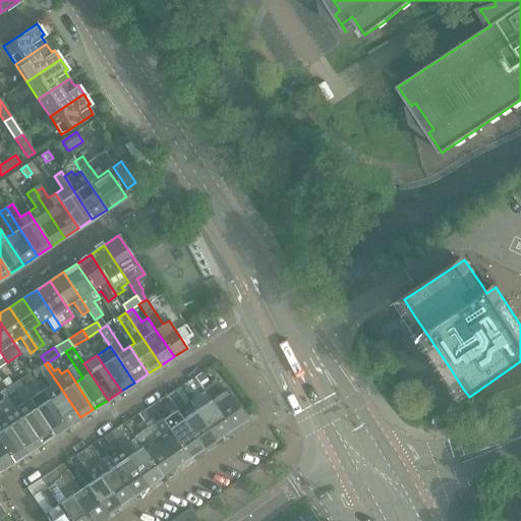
[(43,390),(67,426),(80,417),(45,364),(38,368),(50,386),(43,390)]
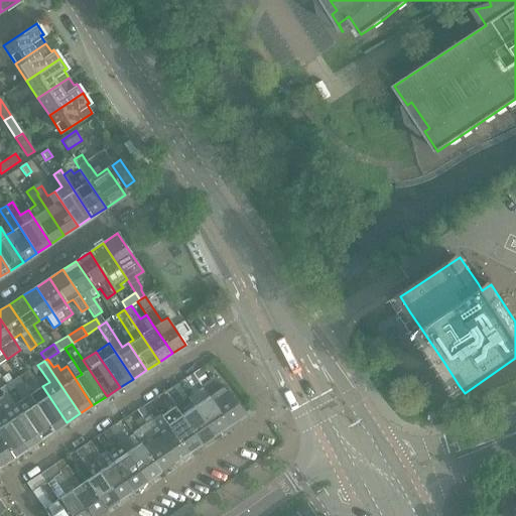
[(30,369),(17,377),(53,431),(67,422),(42,386),(30,369)]
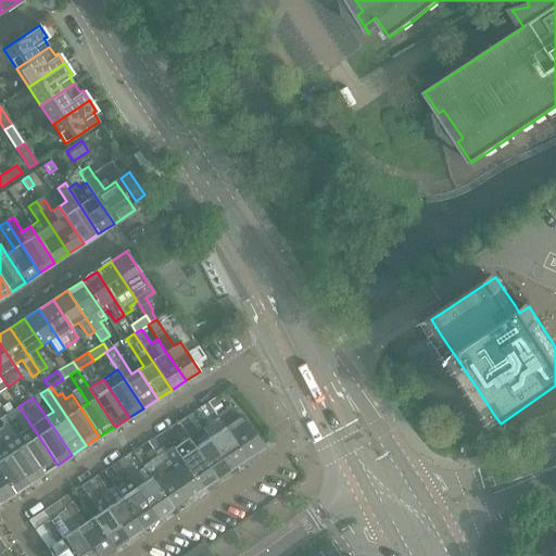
[(207,403),(245,457),(264,445),(240,417),(231,422),(215,397),(207,403)]
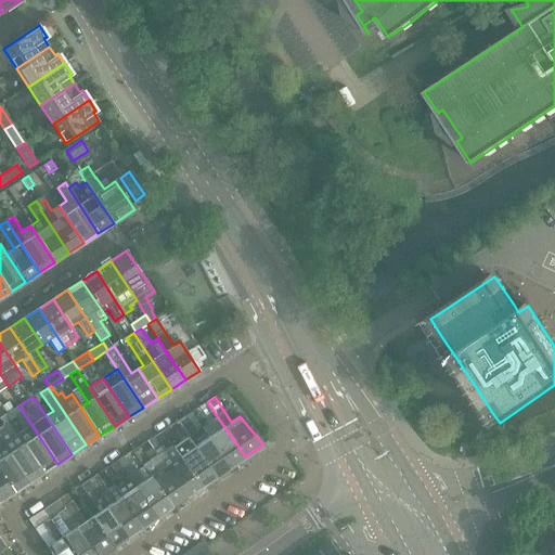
[(199,408),(216,431),(209,437),(231,466),(245,456),(207,402),(199,408)]
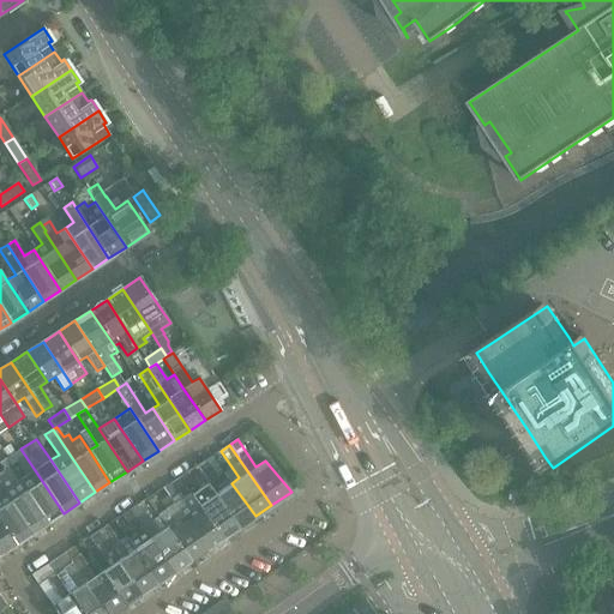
[(20,449),(12,455),(26,476),(20,480),(19,481),(48,523),(64,513),(20,449)]
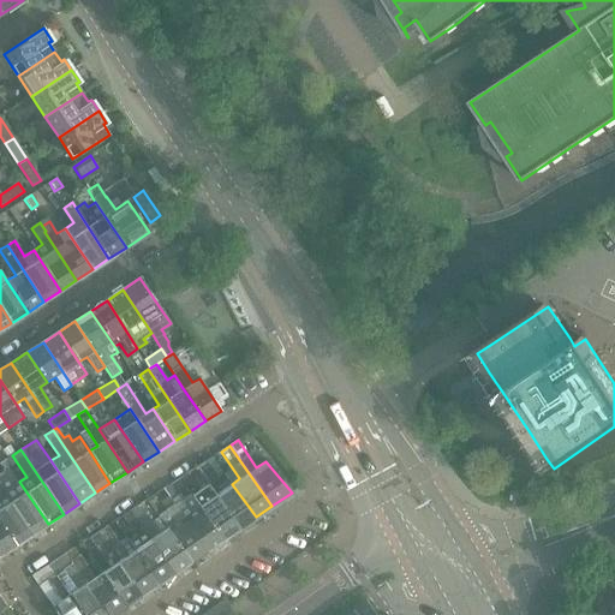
[(6,460),(0,464),(0,469),(0,470),(0,475),(0,485),(33,535),(48,524),(19,482),(21,481),(6,460)]
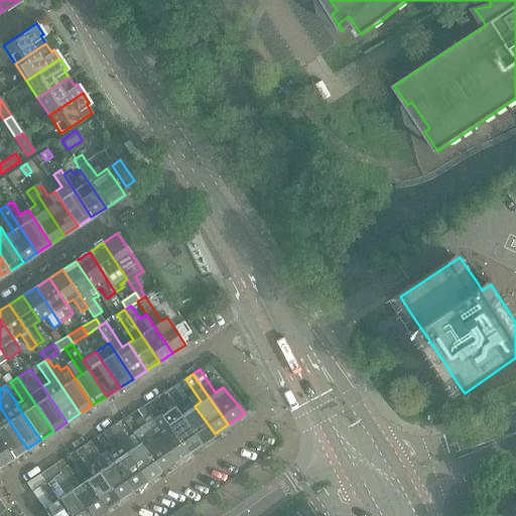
[(171,387),(164,392),(201,443),(215,433),(195,406),(187,411),(171,387)]
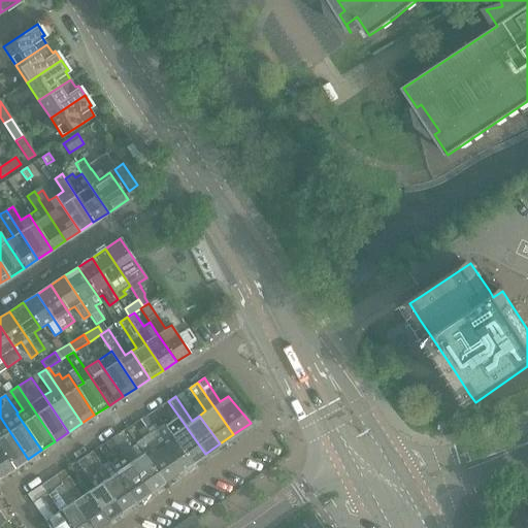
[(177,430),(171,434),(191,463),(205,454),(168,401),(162,405),(167,414),(177,430)]
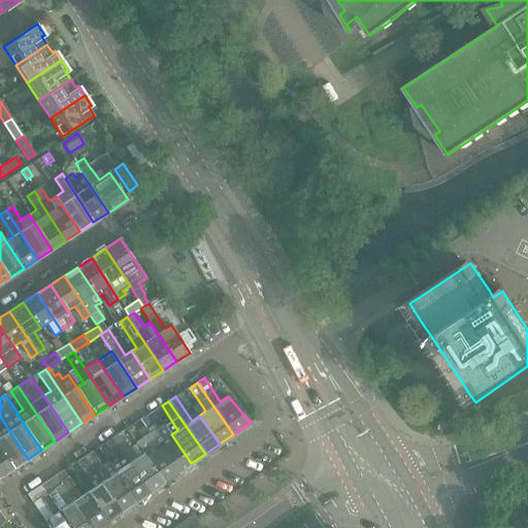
[(162,405),(155,410),(160,419),(167,414),(162,405)]
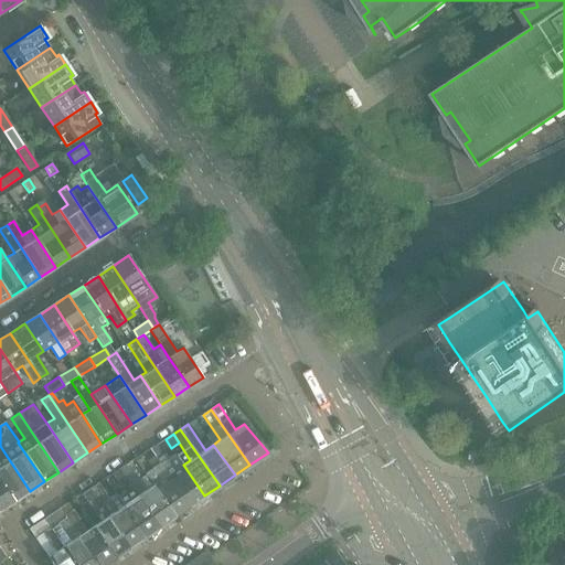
[(0,477),(16,500),(30,491),(0,446),(0,477)]
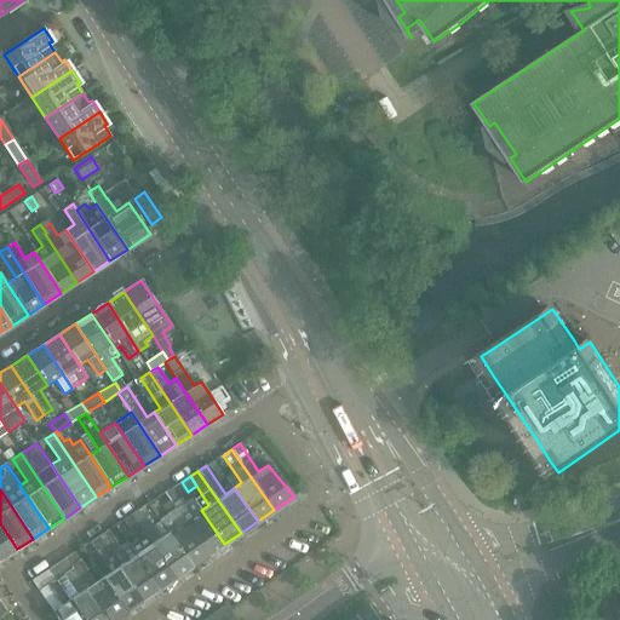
[(171,489),(165,493),(208,555),(224,544),(201,510),(199,511),(190,499),(184,503),(182,499),(179,500),(171,489)]
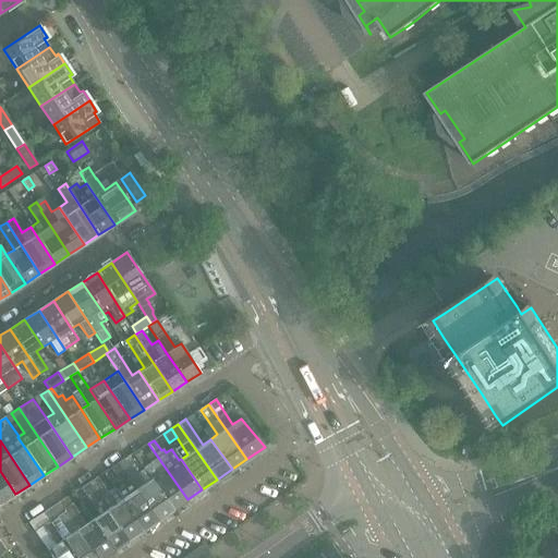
[(141,448),(152,464),(145,470),(172,509),(187,499),(148,444),(141,448)]
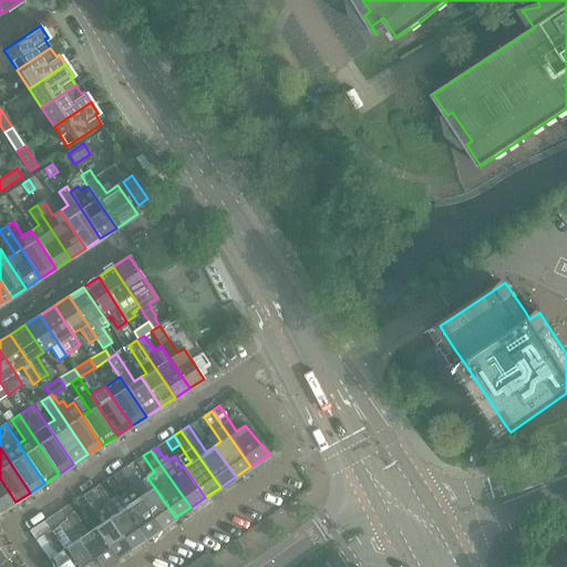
[(175,517),(147,477),(140,482),(129,465),(121,471),(161,528),(175,517)]
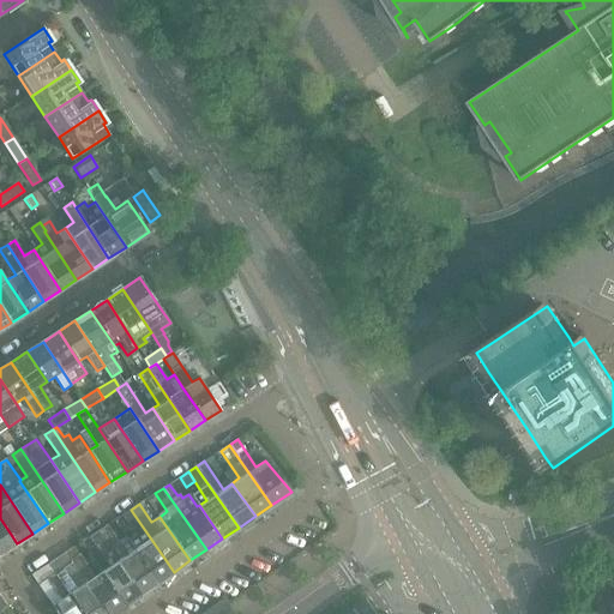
[(136,535),(128,541),(157,583),(174,572),(131,510),(122,516),(136,535)]
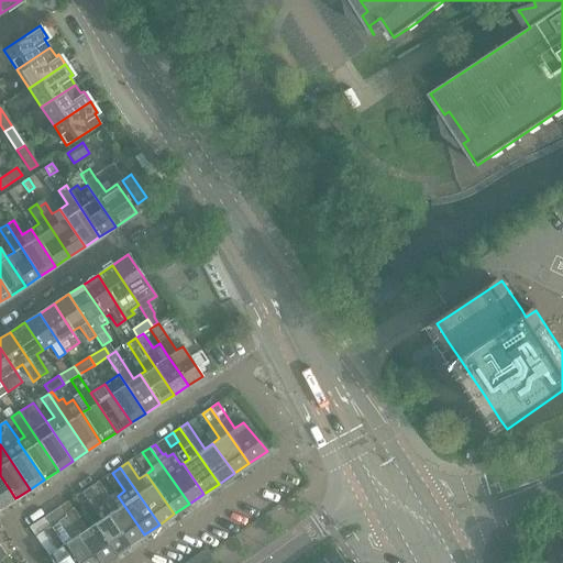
[(0,507),(1,508),(15,498),(0,475),(0,507)]
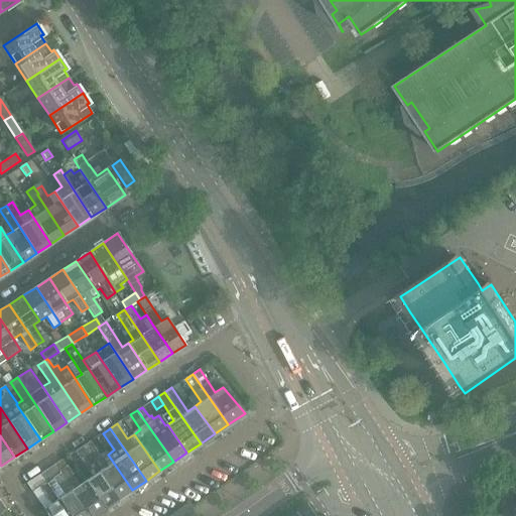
[(90,441),(82,446),(119,499),(132,490),(108,455),(107,455),(105,452),(99,456),(90,441)]
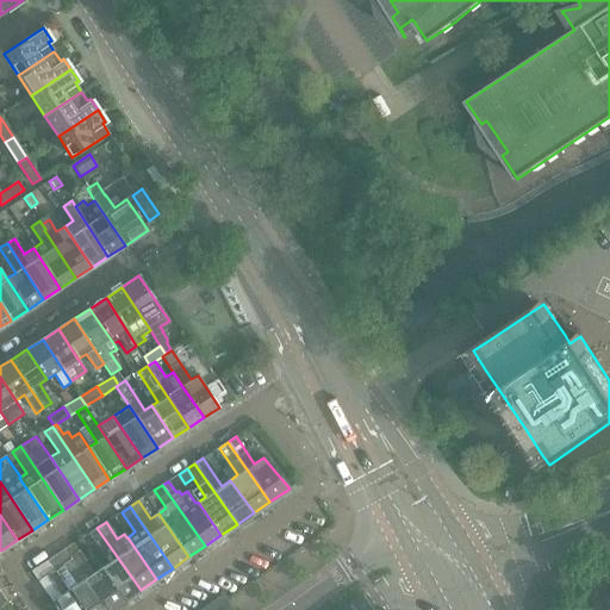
[(109,562),(101,568),(124,601),(141,590),(97,528),(88,534),(109,562)]
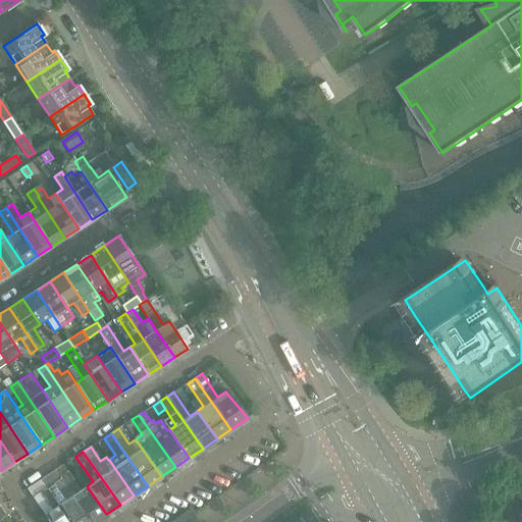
[(62,465),(55,470),(91,521),(94,521),(106,514),(87,486),(80,490),(62,465)]
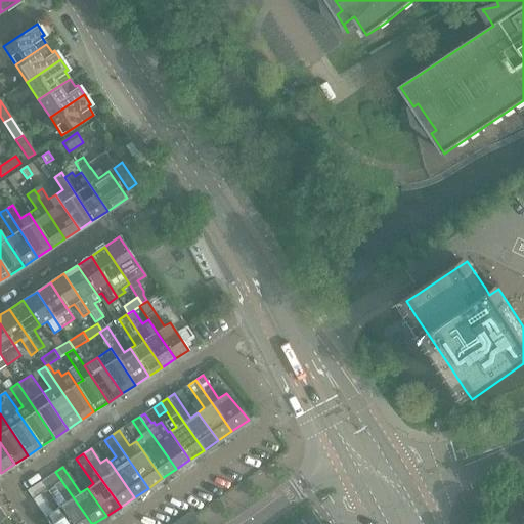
[(91,523),(55,472),(41,481),(71,523),(91,523)]
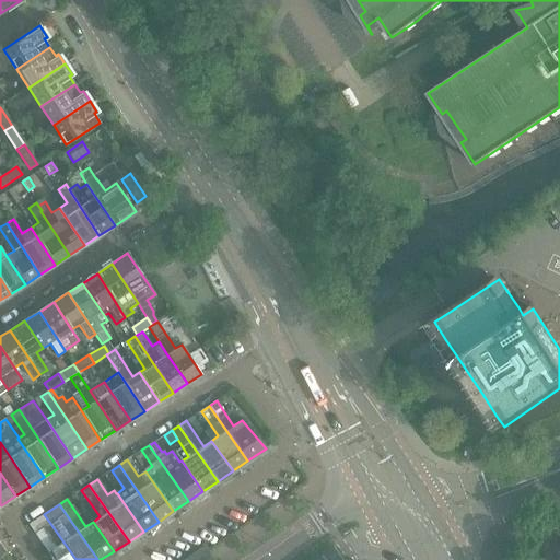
[(76,559),(44,514),(28,524),(53,559),(76,559)]
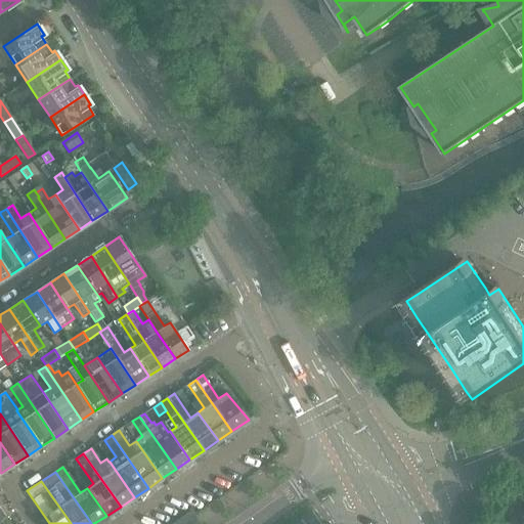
[(0,501),(0,520),(1,520),(8,515),(0,501)]
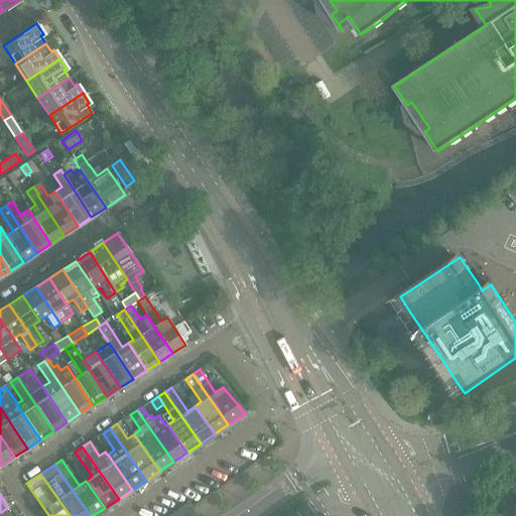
[(185,505),(170,515),(184,515),(190,512),(185,505)]
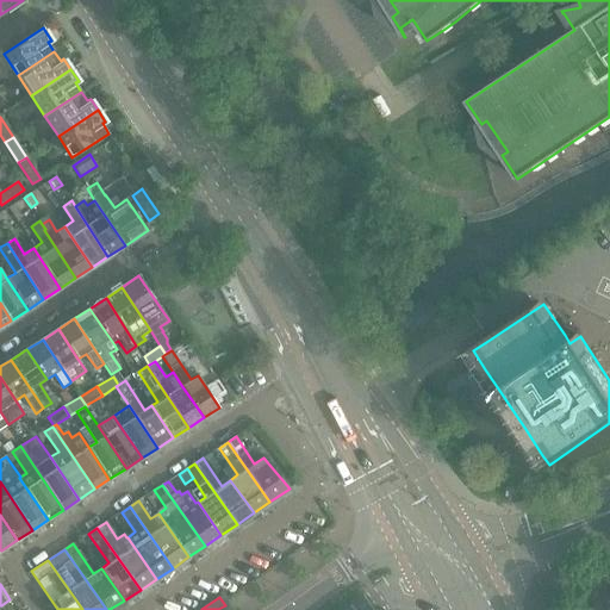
[(1,605),(4,609),(17,609),(13,604),(10,599),(1,605)]
